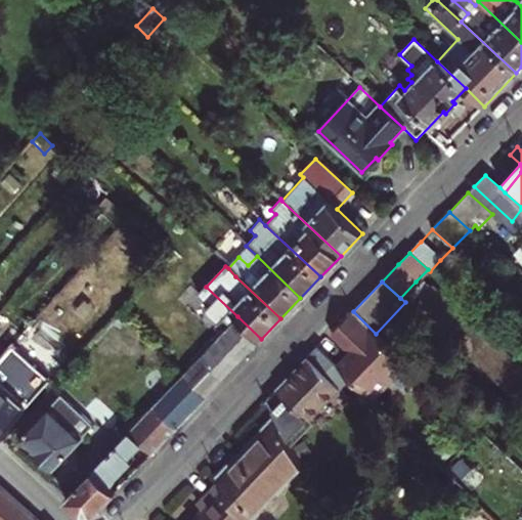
[(227,327),(217,338),(241,360),(261,339),(237,316),(206,287),(194,297),(227,327)]
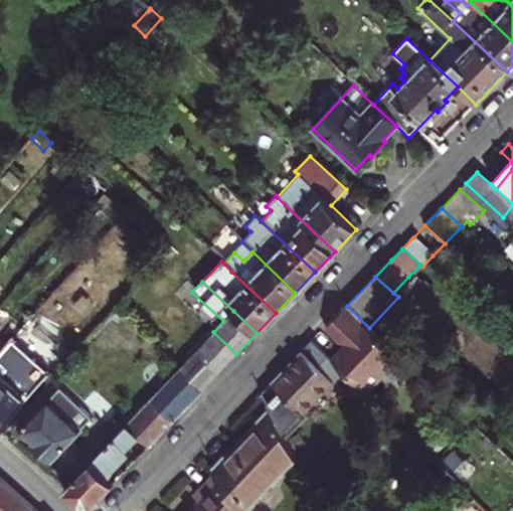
[(462,354),(478,369),(489,379),(510,398),(512,394),(512,363),(423,283),(404,303),(452,345),(458,351),(462,354)]
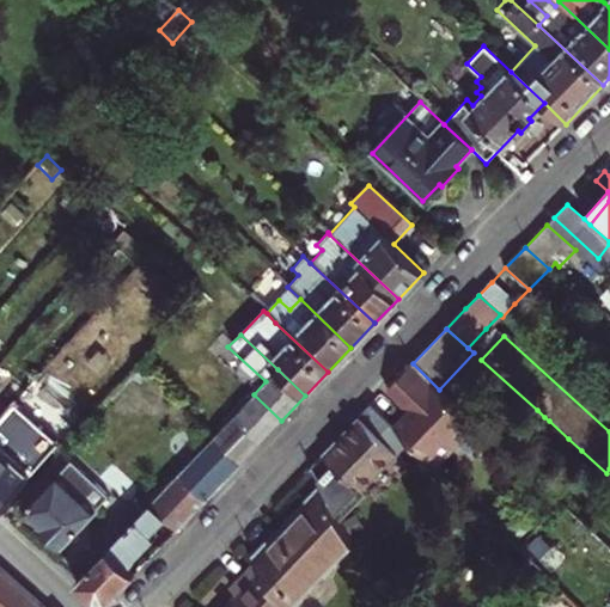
[(439,390),(413,363),(384,392),(406,414),(391,428),(415,452),(433,471),(477,425),(439,390)]
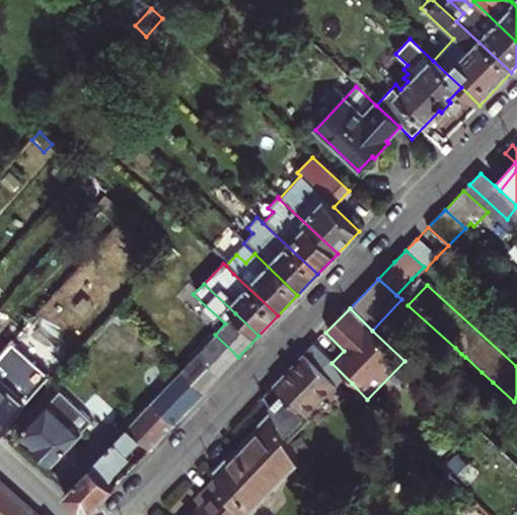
[(0,355),(14,340),(0,326),(0,355)]
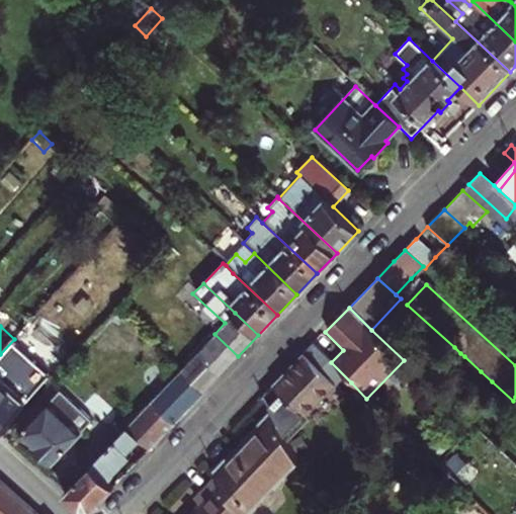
[(197,352),(221,374),(238,356),(215,334),(197,352)]
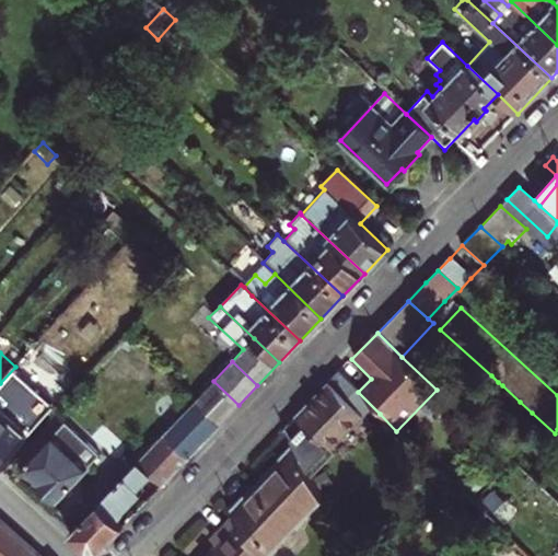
[(338,373),(282,431),(294,453),(312,489),(339,462),(336,460),(380,414),(358,392),(338,373)]
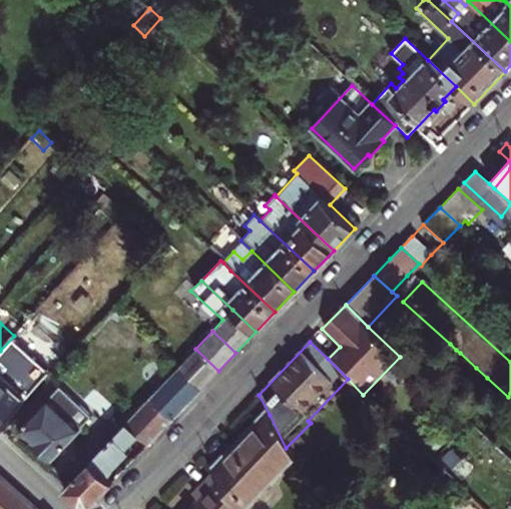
[(456,350),(450,344),(444,352),(454,360),(460,353),(456,350)]
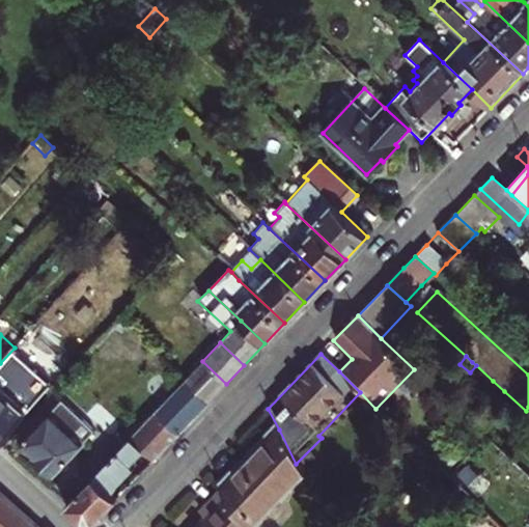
[(184,380),(209,403),(226,384),(202,361),(184,380)]
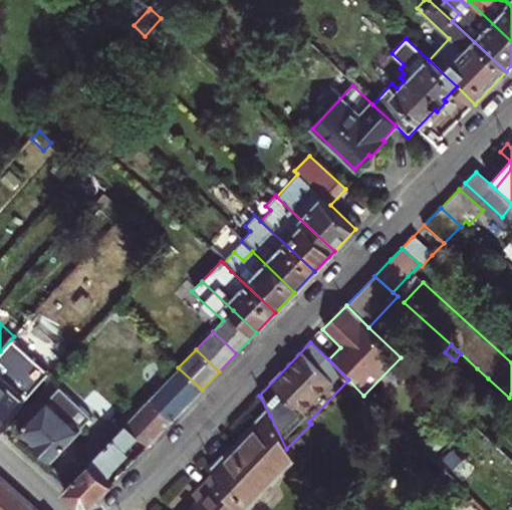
[(6,379),(15,388),(37,362),(28,354),(6,379)]
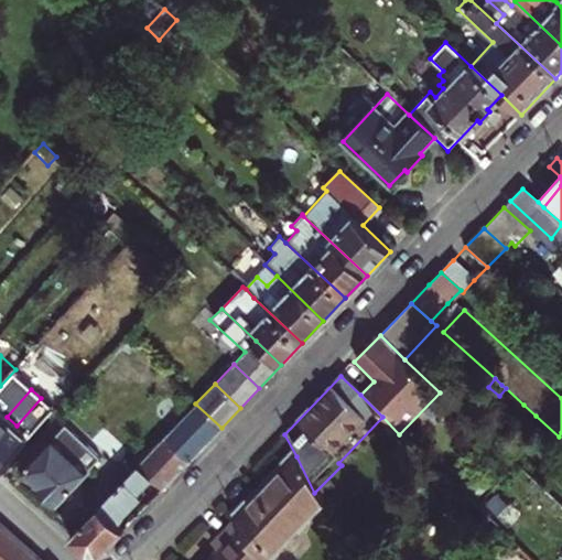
[(0,469),(53,409),(41,398),(17,426),(7,417),(0,410),(0,469)]
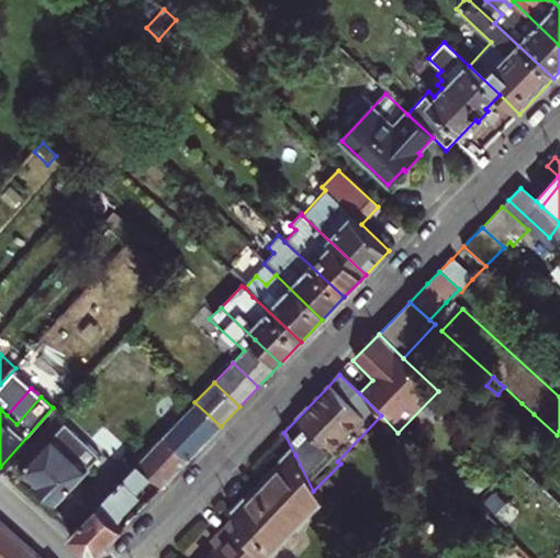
[(193,403),(186,397),(175,408),(182,415),(193,403)]
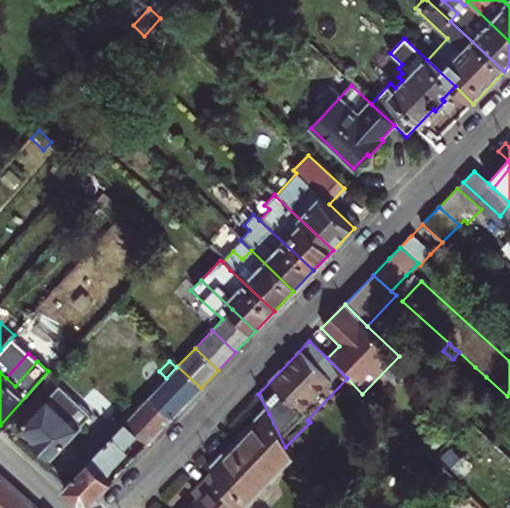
[(173,418),(201,388),(177,366),(176,367),(166,378),(150,395),(173,418)]
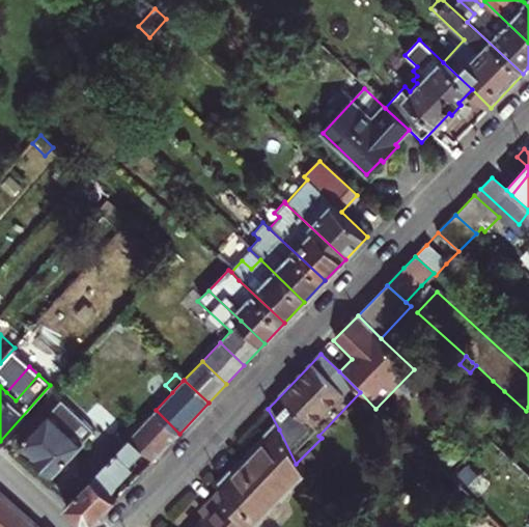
[(56,404),(19,445),(32,458),(30,460),(49,477),(80,444),(64,430),(74,419),(56,404)]
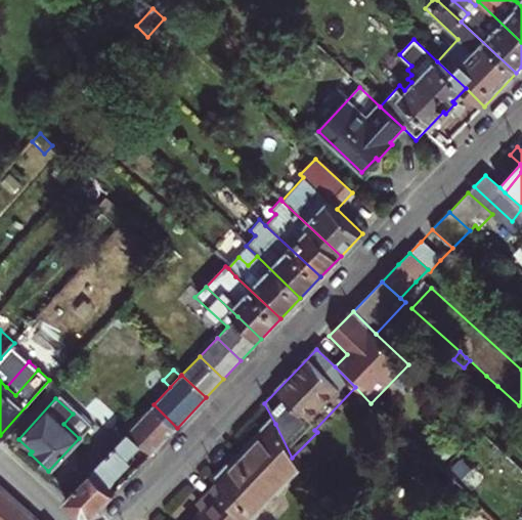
[(151,455),(177,428),(154,404),(128,431),(141,445),(151,455)]
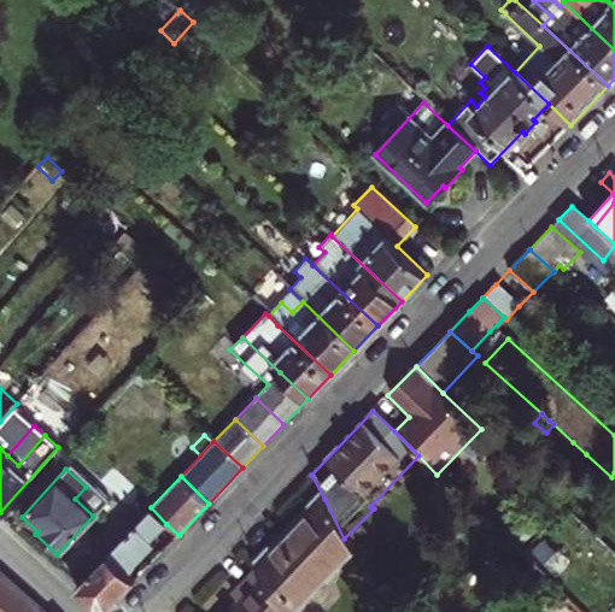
[(294,611),(351,552),(344,539),(324,499),(283,542),(277,536),(252,564),(256,570),(282,611),(294,611)]
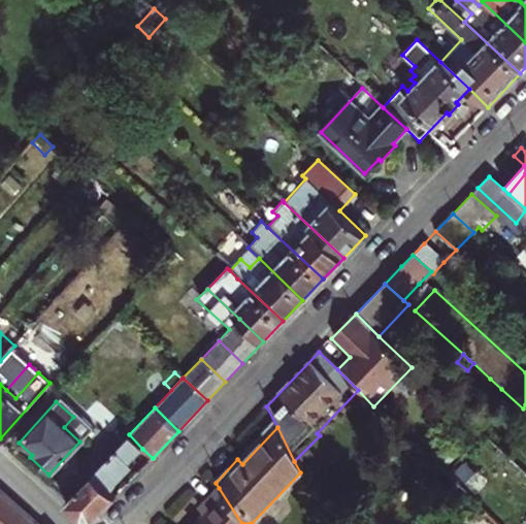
[(75,467),(87,479),(122,441),(111,431),(75,467)]
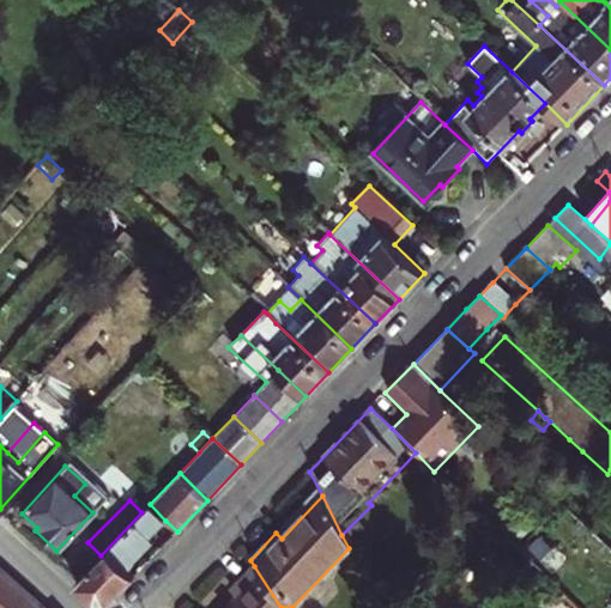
[(141,512),(101,555),(74,583),(96,603),(108,603),(134,576),(128,570),(153,541),(150,537),(165,521),(150,504),(141,512)]
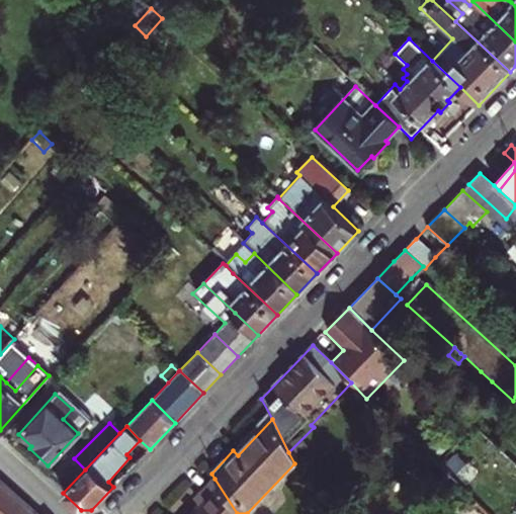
[(237,513),(215,479),(194,501),(198,505),(190,513),(237,513)]
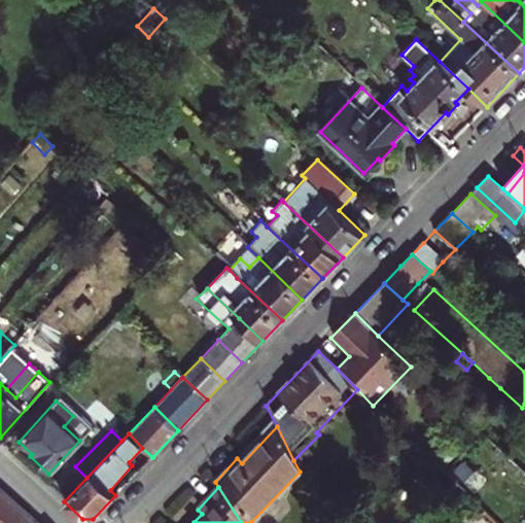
[(35,522),(0,489),(0,522),(35,522)]
